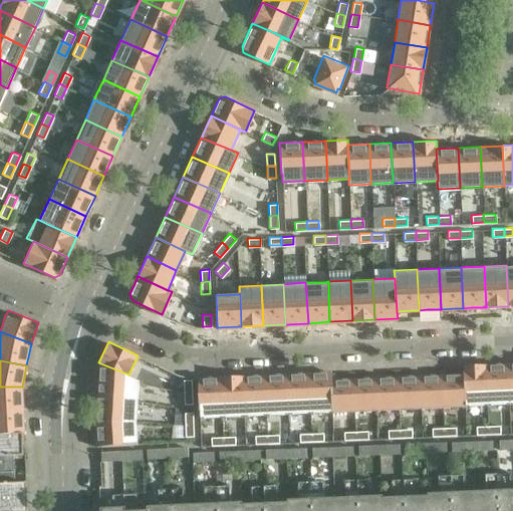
[(98,362),(97,393),(138,398),(139,380),(129,375),(129,374),(98,362)]
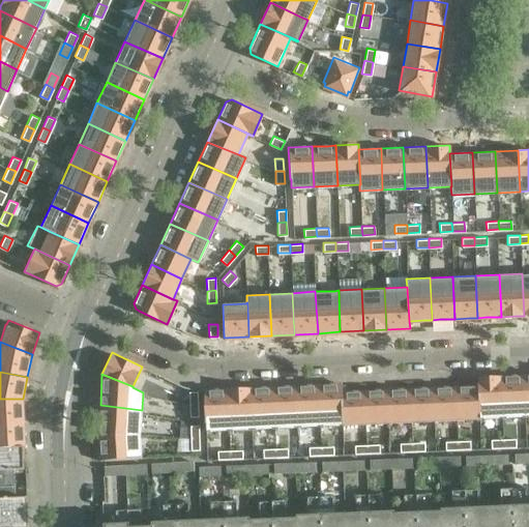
[(524,374),(501,375),(502,416),(525,415),(524,374)]
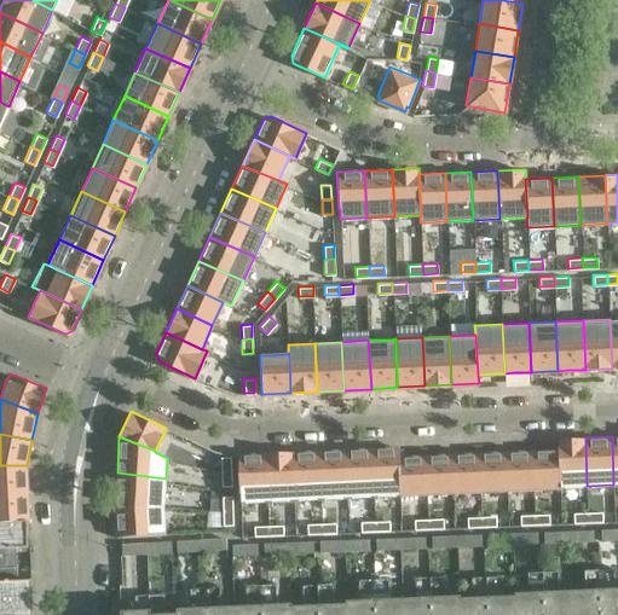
[(558,450),(558,465),(560,468),(561,487),(576,486),(587,486),(585,437),(558,439),(558,450)]
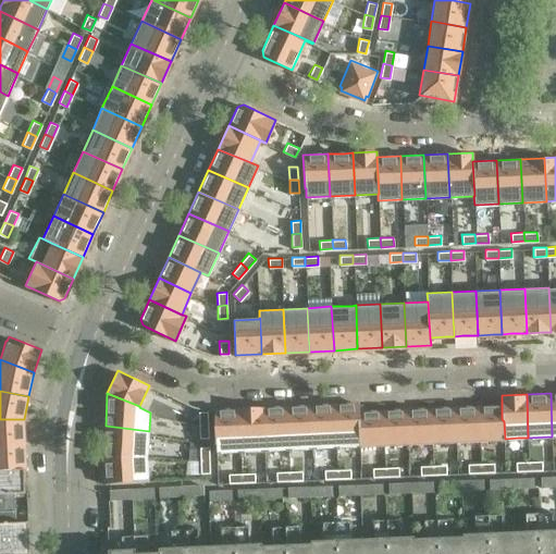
[(359,402),(334,403),(336,446),(359,445),(359,436),(359,410),(359,402)]
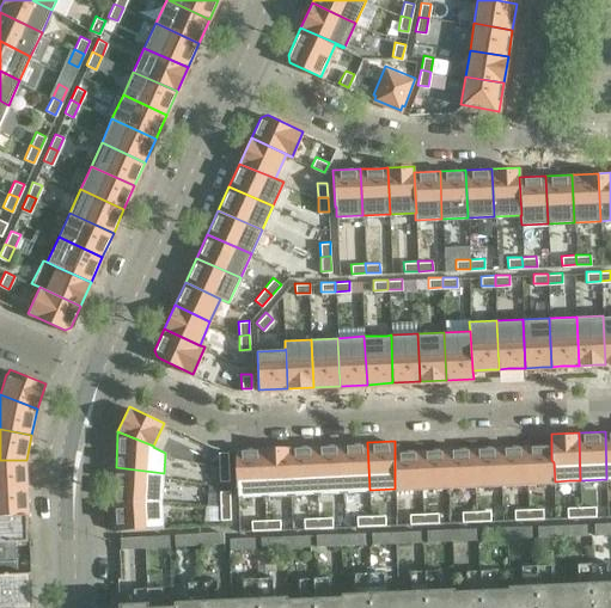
[(367,442),(341,443),(343,491),(370,490),(367,442)]
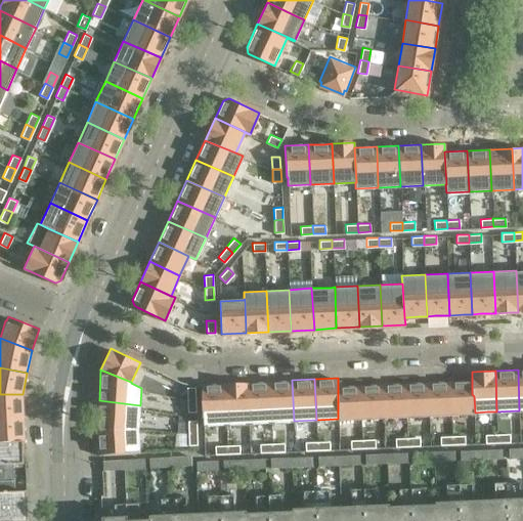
[(292,380),(270,381),(271,422),(294,421),(292,380)]
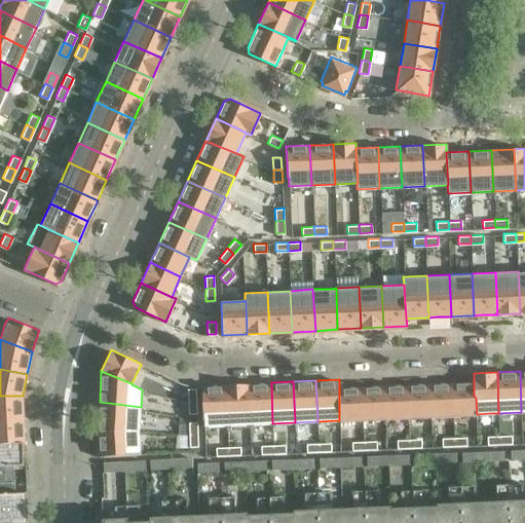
[(271,382),(249,383),(250,424),(272,423),(271,382)]
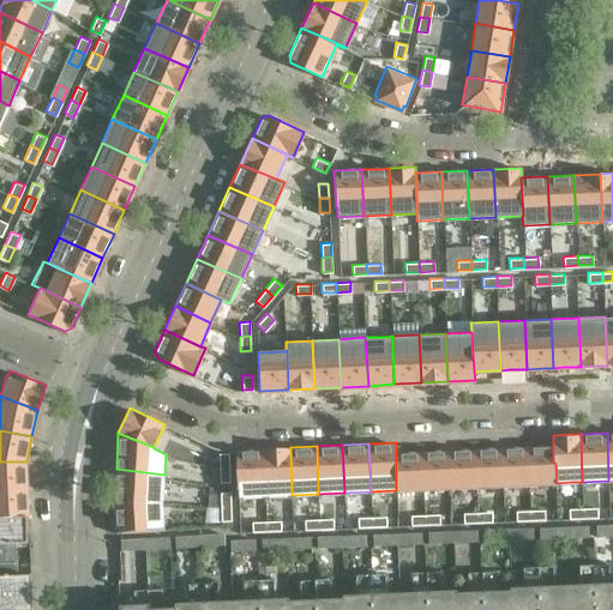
[(553,446),(527,447),(529,484),(557,483),(556,464),(553,461),(553,446)]
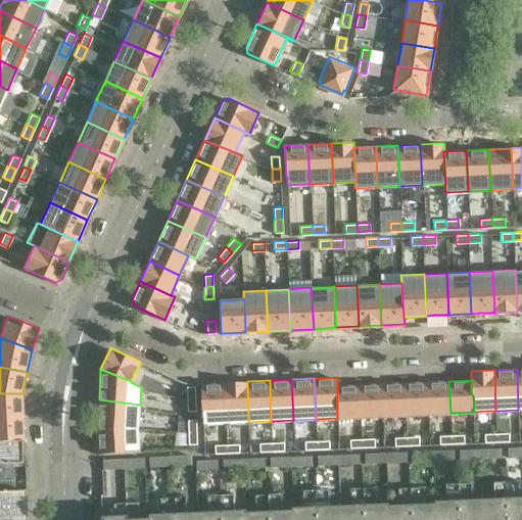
[(247,381),(225,383),(226,423),(248,422),(247,381)]
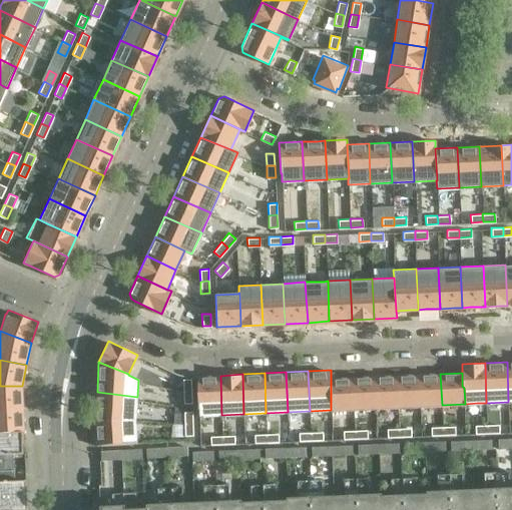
[(440,374),(418,375),(419,406),(442,405),(440,374)]
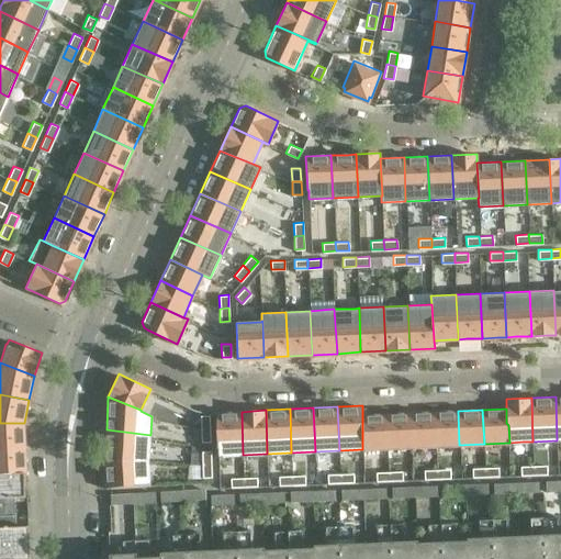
[(458,411),(434,412),(435,446),(459,445),(458,411)]
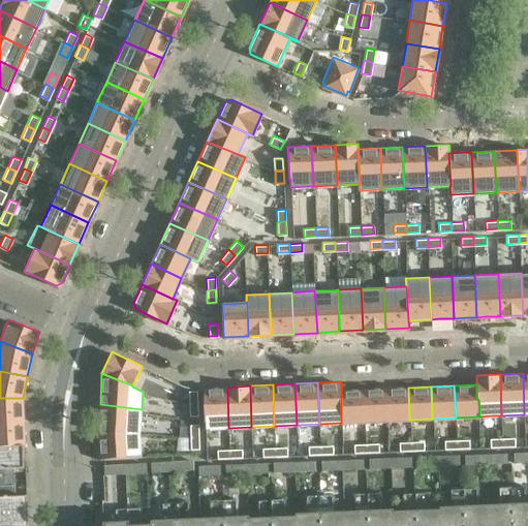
[(227,388),(203,389),(204,422),(205,422),(205,429),(228,428),(227,388)]
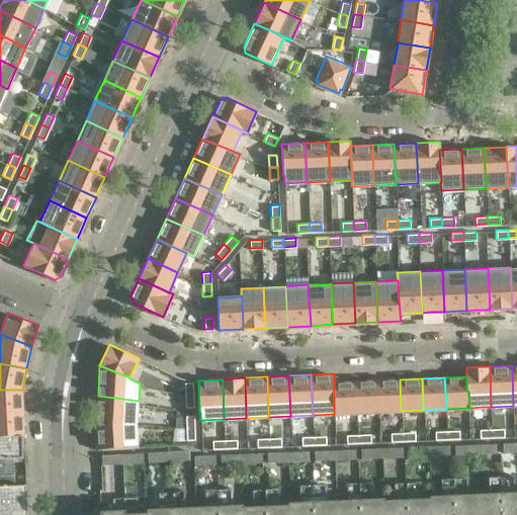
[(400,379),(377,380),(378,412),(401,411),(400,379)]
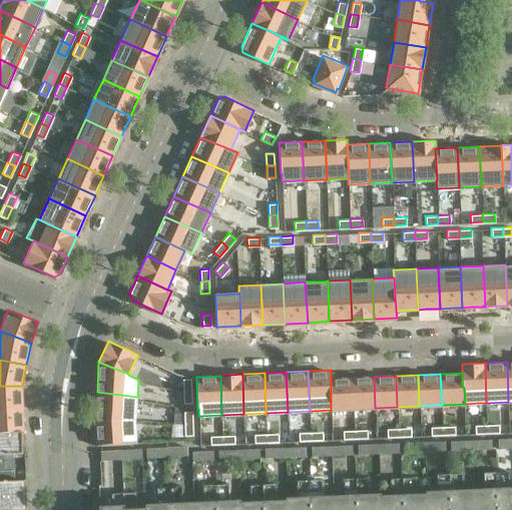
[(374,377),(352,378),(353,409),(375,408),(374,377)]
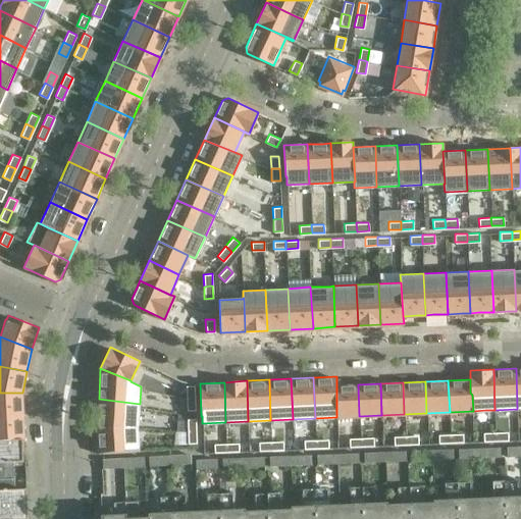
[(195,397),(194,384),(186,385),(186,398),(195,397)]
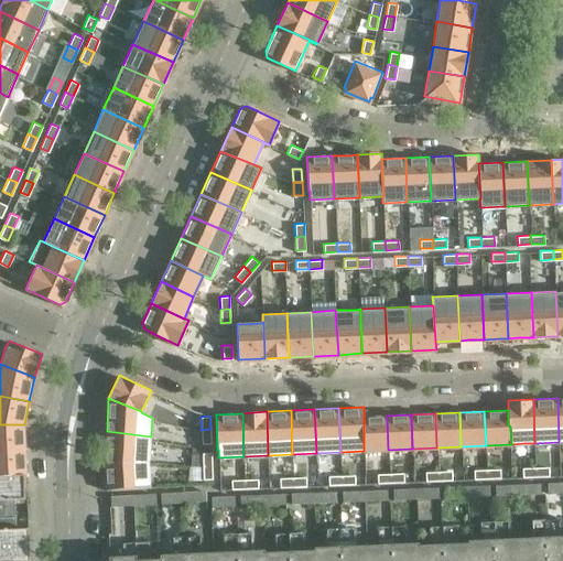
[(364,416),(364,442),(364,451),(388,450),(387,416),(364,416)]
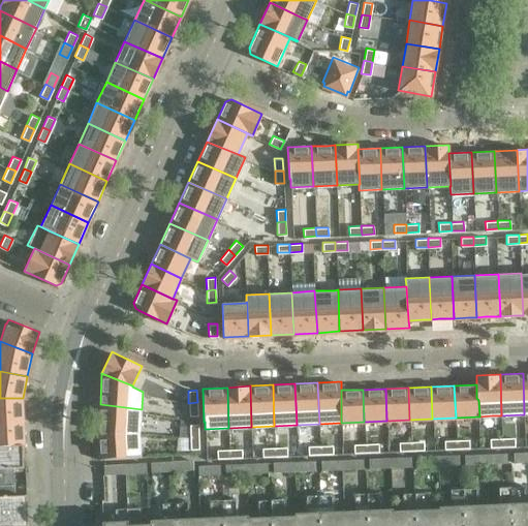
[(23,398),(0,398),(0,421),(24,421),(23,398)]
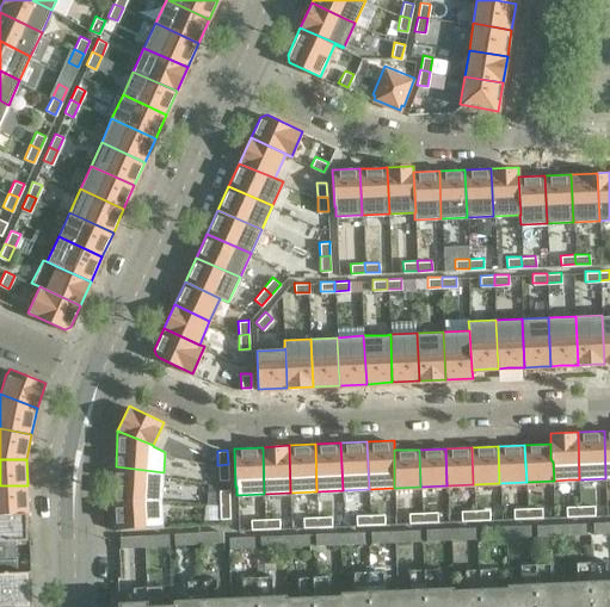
[(228,478),(228,464),(217,465),(219,479),(228,478)]
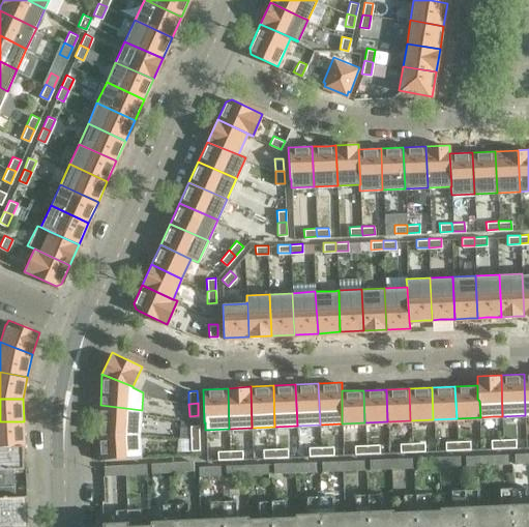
[(100,405),(98,436),(140,434),(142,410),(100,405)]
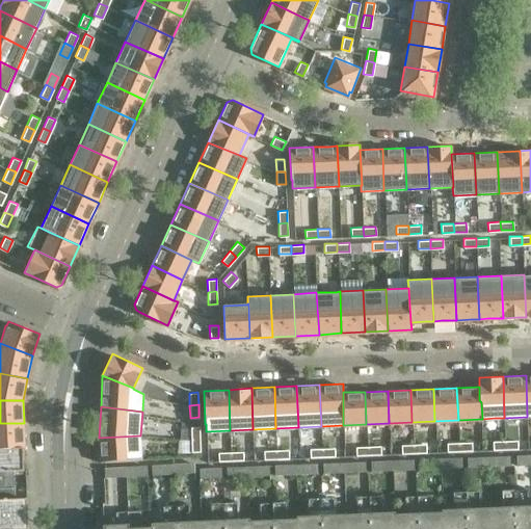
[(24,423),(0,423),(0,447),(23,447),(25,447),(24,423)]
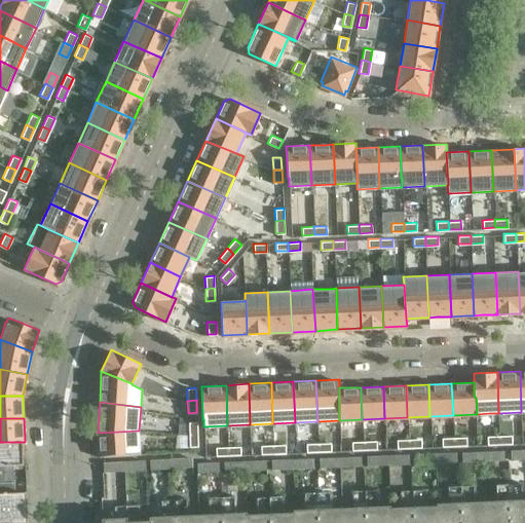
[(197,434),(196,421),(188,421),(189,434),(197,434)]
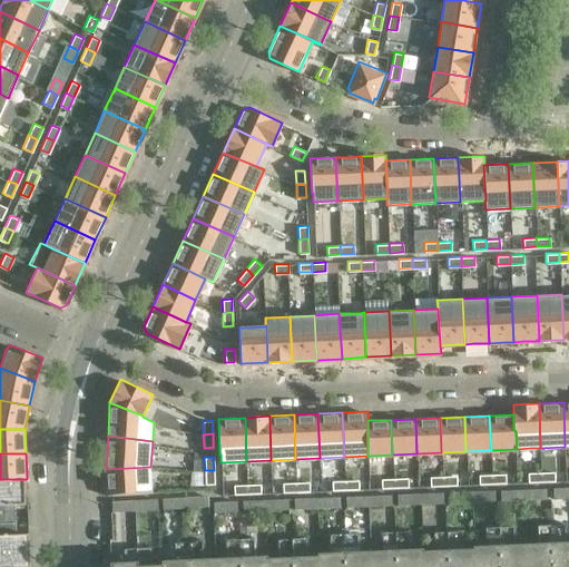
[(380,467),(380,457),(369,457),(369,467),(380,467)]
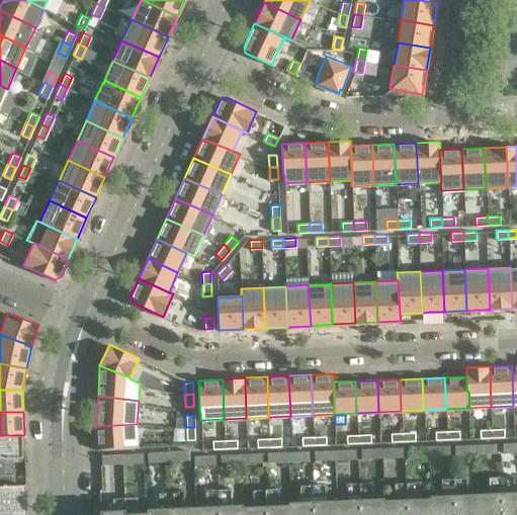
[(137,424),(96,426),(97,448),(99,448),(130,447),(130,446),(138,446),(137,424)]
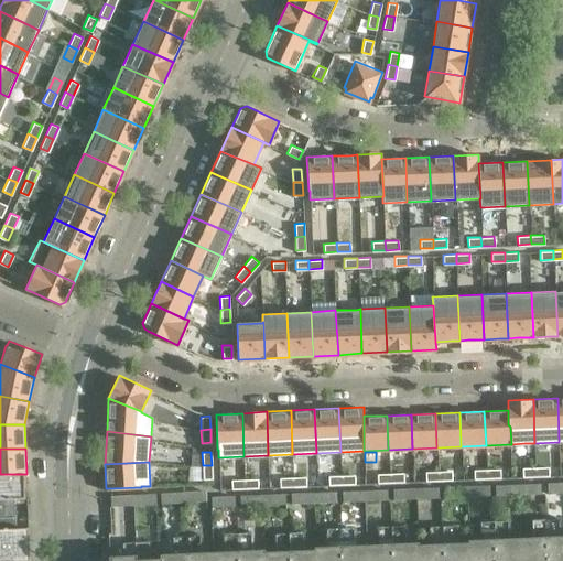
[(212,478),(212,465),(203,465),(203,478),(212,478)]
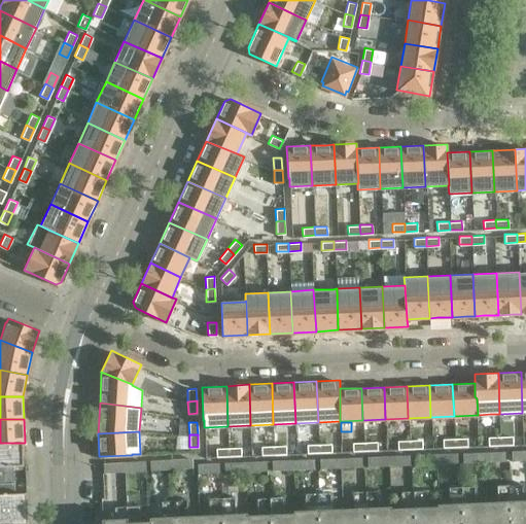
[(500,445),(500,435),(488,437),(488,445),(500,445)]
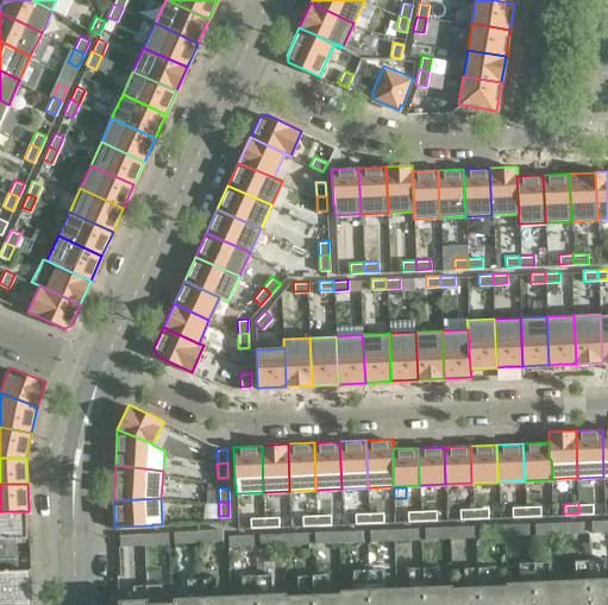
[(593,503),(578,503),(578,514),(593,512),(593,503)]
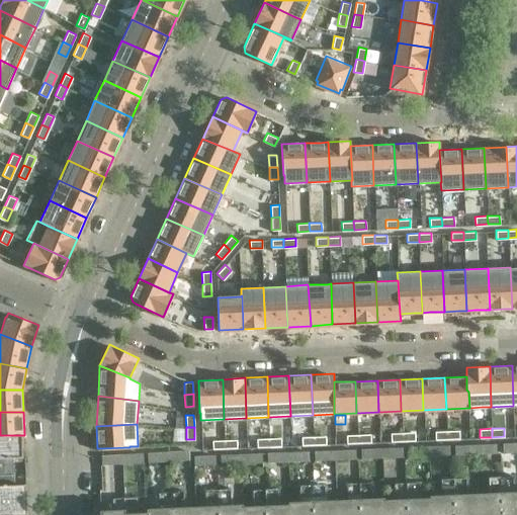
[(447,438),(447,430),(435,431),(435,439),(447,438)]
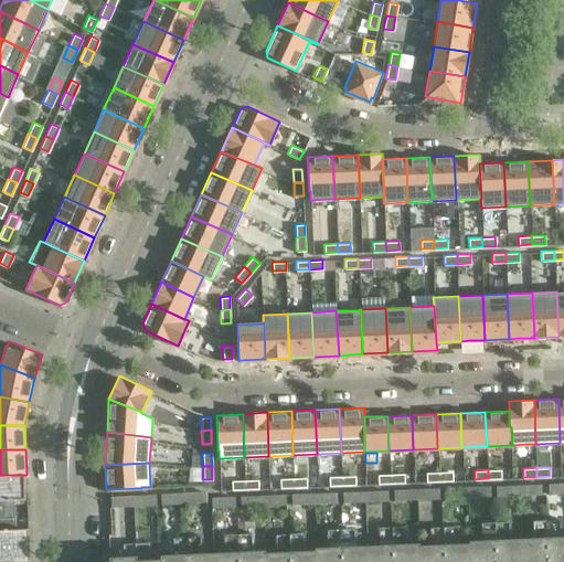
[(500,469),(488,469),(488,478),(501,478),(500,469)]
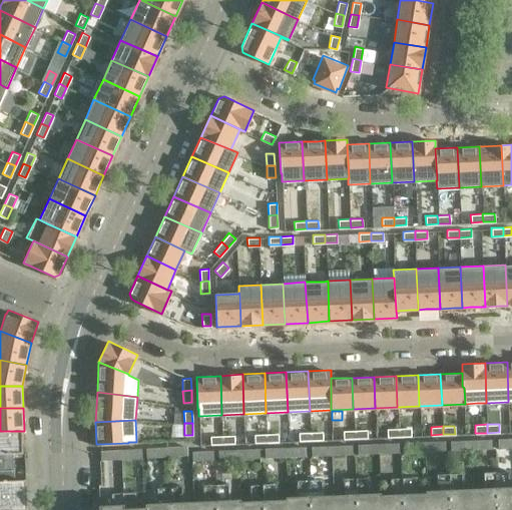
[(399,436),(399,428),(387,428),(387,437),(399,436)]
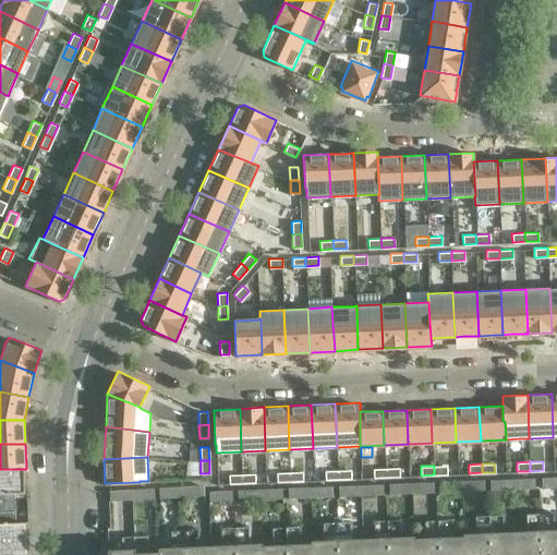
[(447,466),(434,466),(434,474),(447,474),(447,466)]
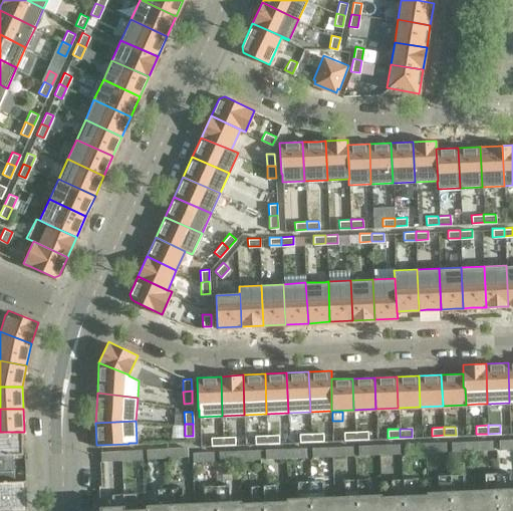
[(367,430),(355,431),(355,439),(367,439),(367,430)]
